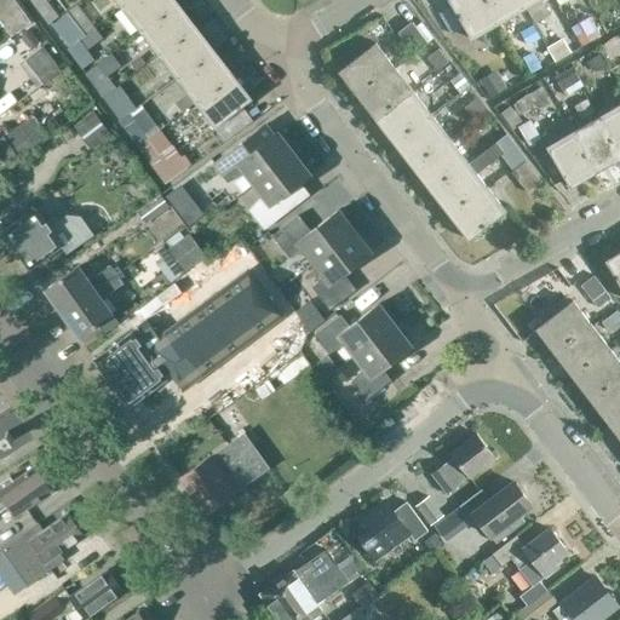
[(11,0),(0,0),(0,24),(9,38),(28,23),(11,0)]
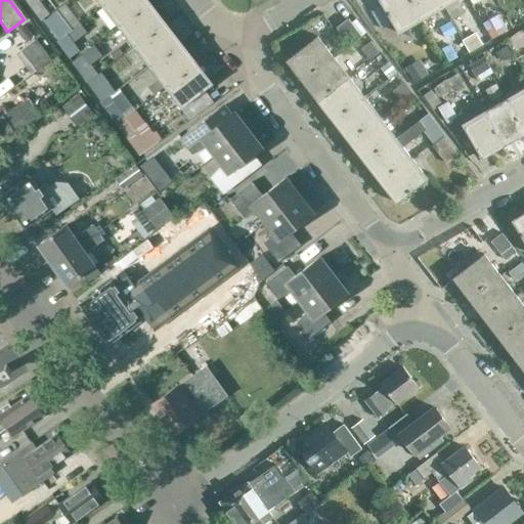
[(146,0),(111,0),(102,7),(118,28),(149,3),(146,0)]
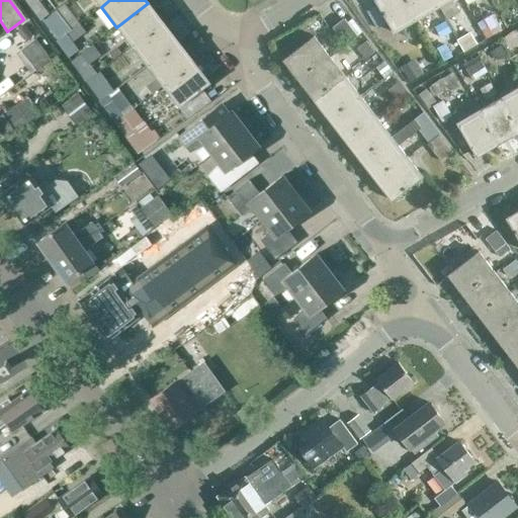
[(405,0),(374,0),(394,32),(417,19),(405,0)]
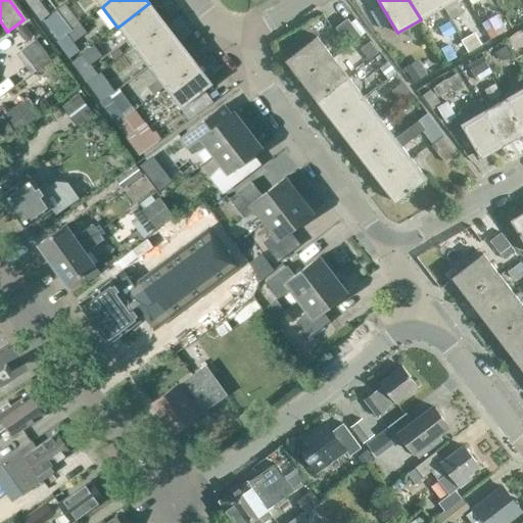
[(409,0),(421,19),(442,7),(438,0),(409,0)]
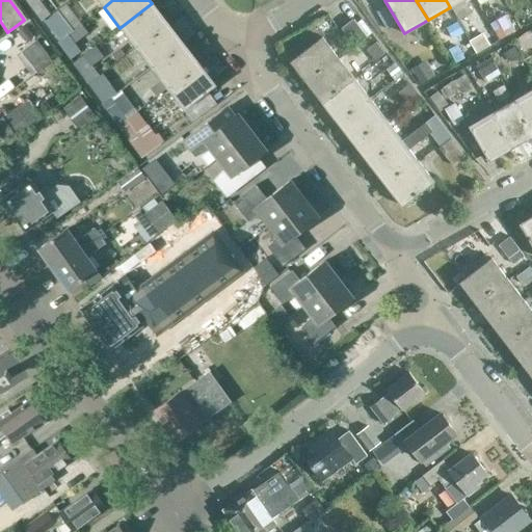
[(152,3),(120,28),(136,48),(167,24),(152,3)]
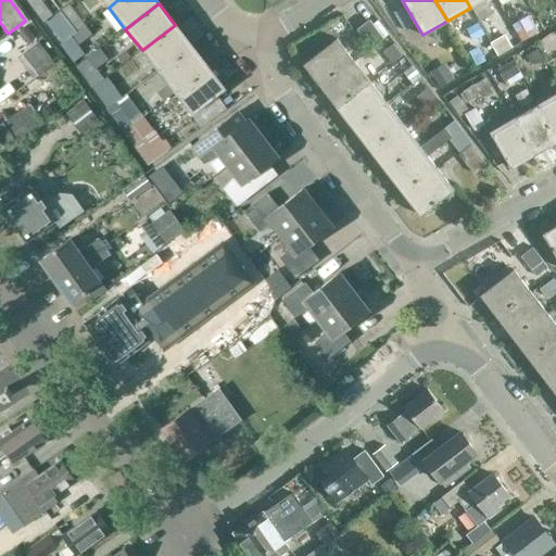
[(70,36),(85,24),(70,4),(48,22),(63,41),(70,36)]
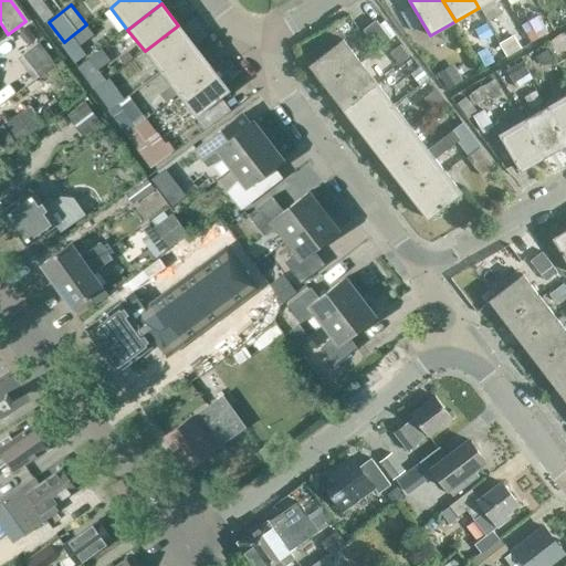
[(538,14),(522,24),(531,41),(548,32),(538,14)]
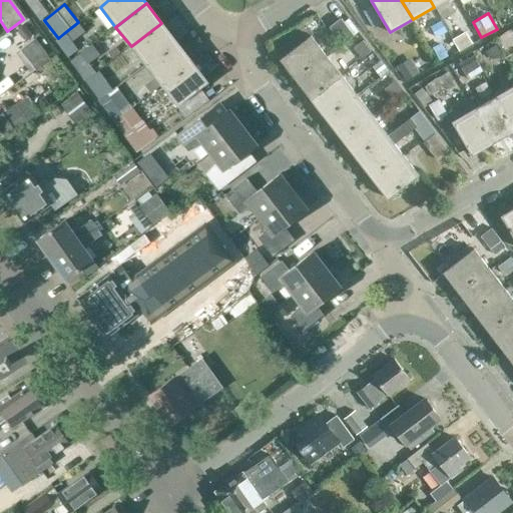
[(161,23),(131,46),(146,66),(177,42),(161,23)]
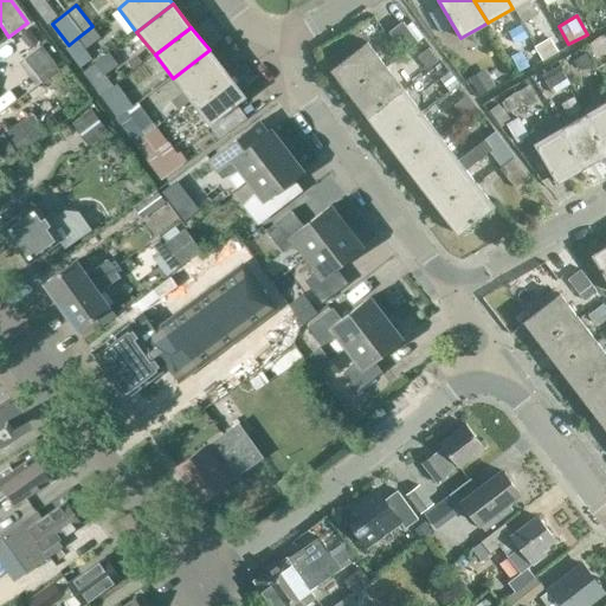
[(69,45),(64,49),(78,68),(90,59),(76,39),(69,45)]
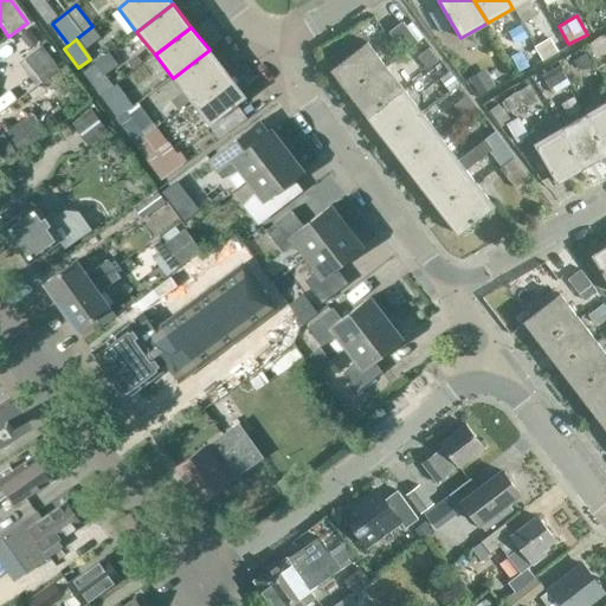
[(367,42),(330,70),(349,94),(386,65),(367,42)]
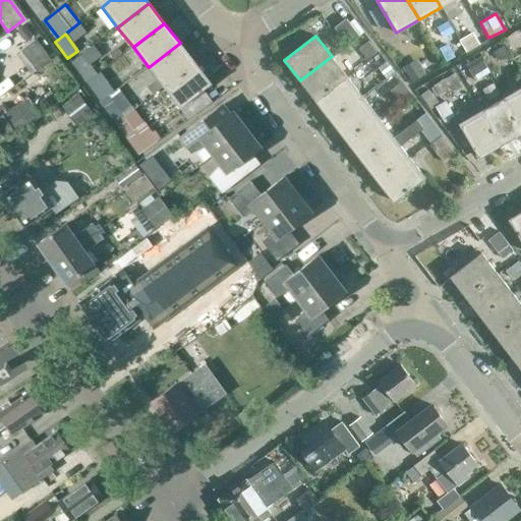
[(33,71),(51,58),(37,40),(18,53),(33,71)]
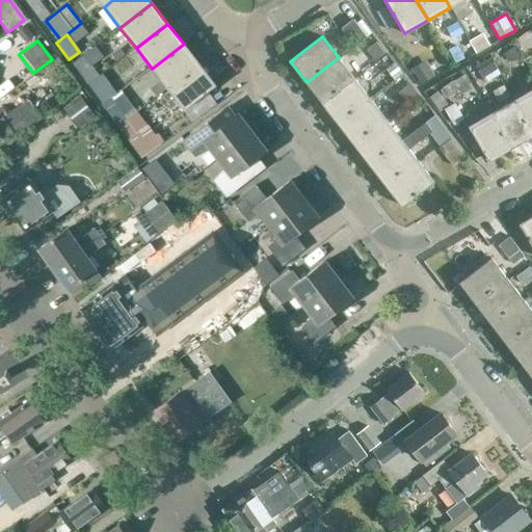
[(184,44),(152,69),(161,81),(166,88),(167,89),(200,64),(184,44)]
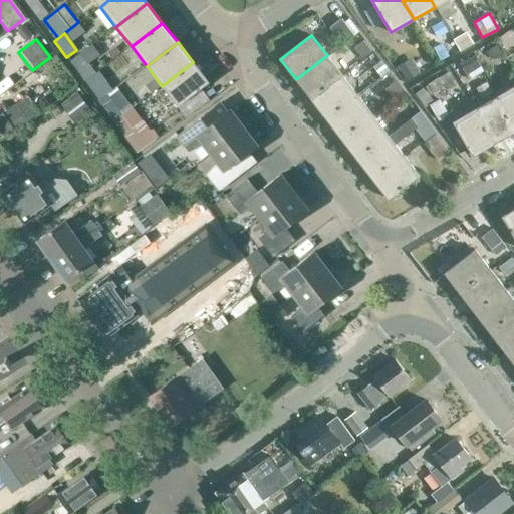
[(442,45),(434,49),(440,60),(448,55),(442,45)]
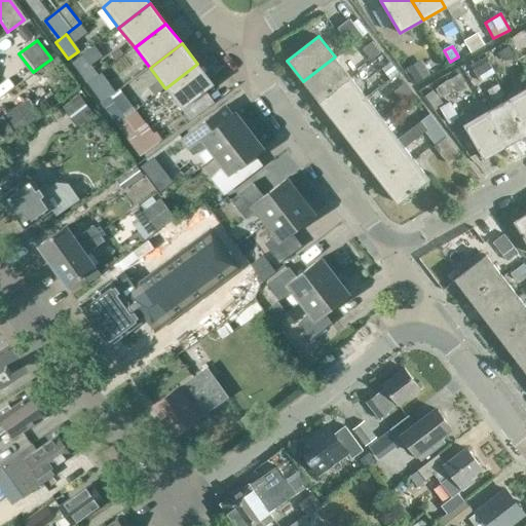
[(73,62),(88,83),(99,75),(83,53),(73,62)]
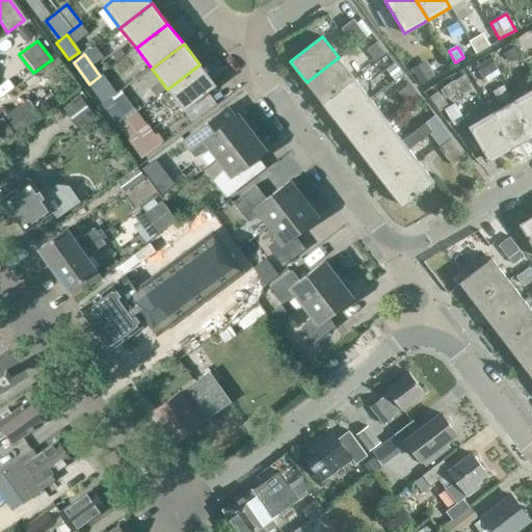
[(339,57),(307,82),(322,103),(354,78),(339,57)]
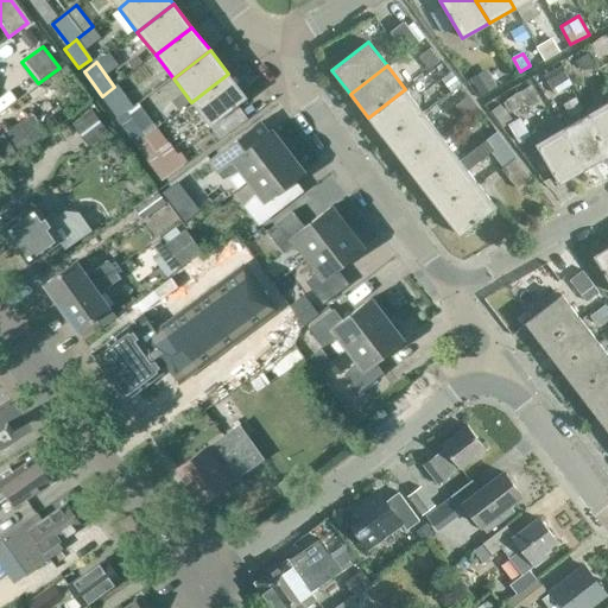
[(450,70),(441,78),(451,90),(461,83),(458,81),(450,70)]
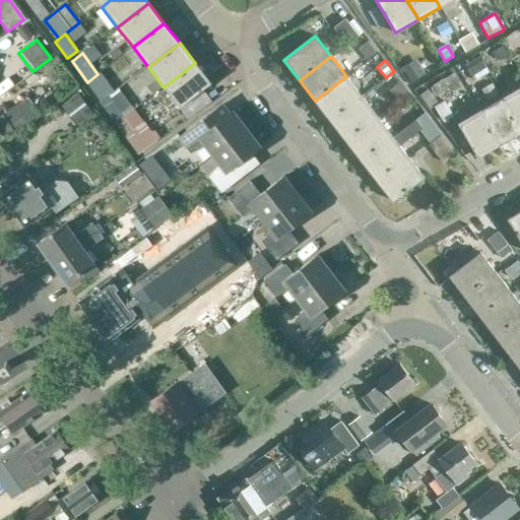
[(195,63),(164,87),(180,108),(211,83),(195,63)]
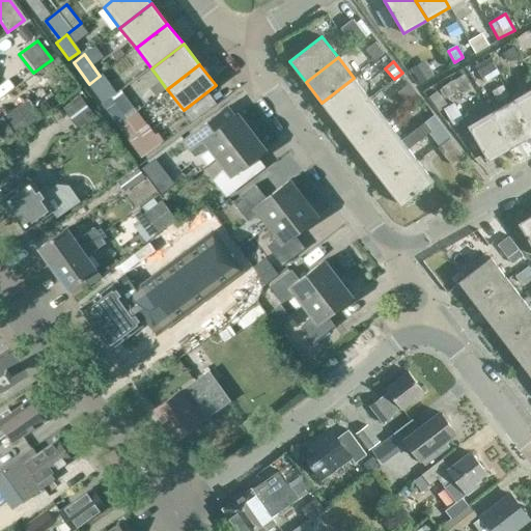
[(103,73),(100,76),(89,84),(104,103),(117,92),(103,73)]
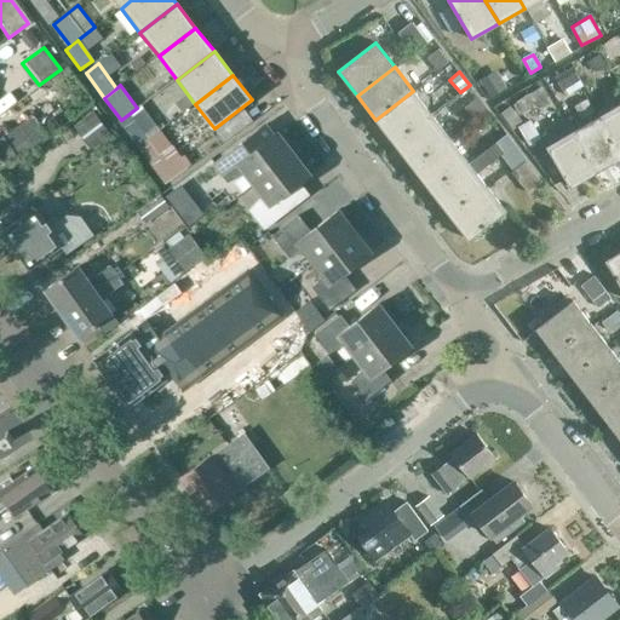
[(541,86),(516,102),(522,112),(538,102),(541,108),(549,103),(545,97),(547,96),(541,86)]
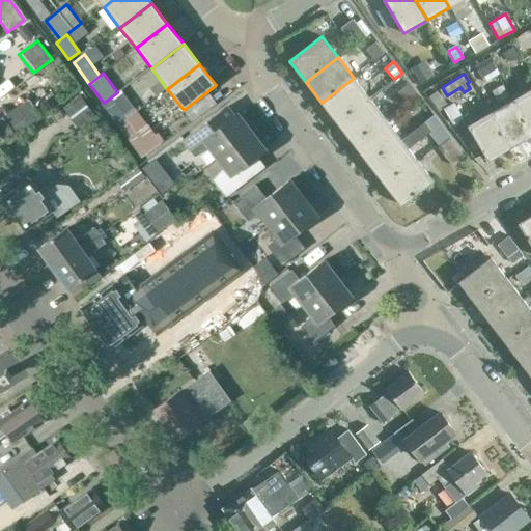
[(354,78),(322,103),(337,123),(369,99),(354,78)]
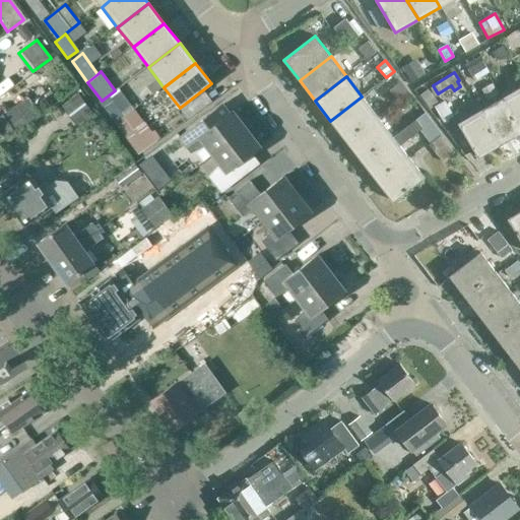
[(157,79),(147,86),(153,94),(163,86),(157,79)]
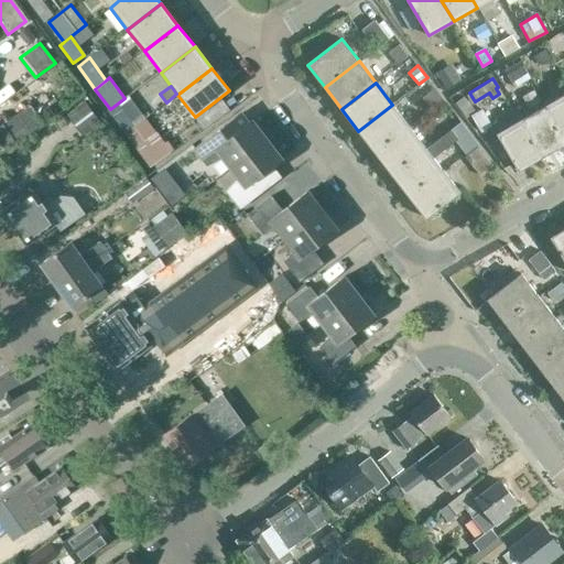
[(110,109),(108,110),(125,134),(145,118),(128,95),(125,98),(110,109)]
